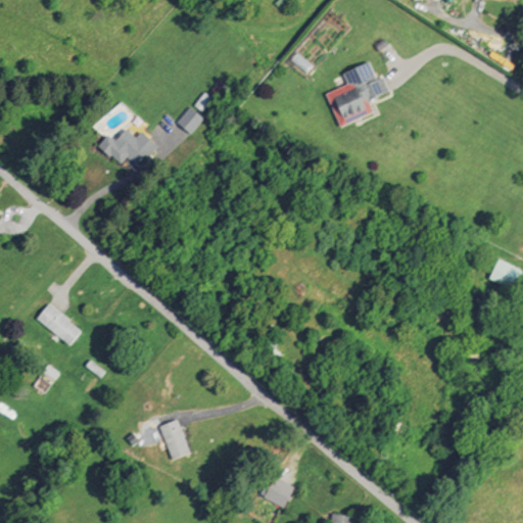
[(290,60),(296,52),(313,65),(306,74),(290,60)]
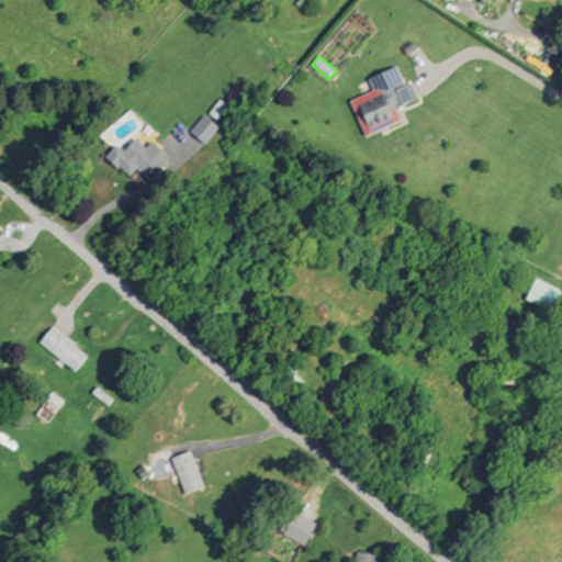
[(369,80),(374,91),(349,102),(366,138),(403,122),(397,110),(419,100),(412,82),(405,85),(397,67),(369,80)]
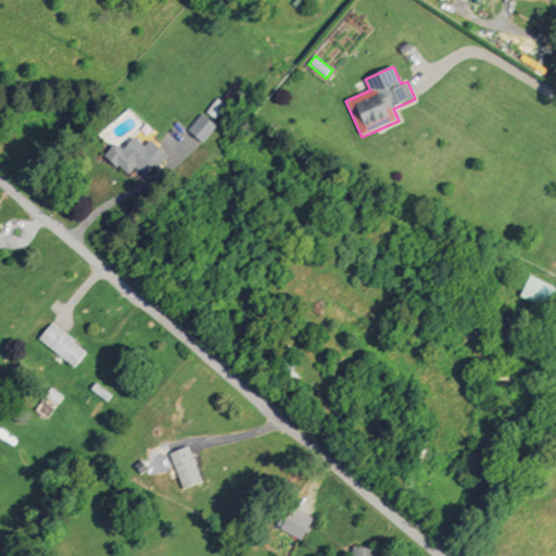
[(202,114),(216,126),(202,143),(188,131),(202,114)]
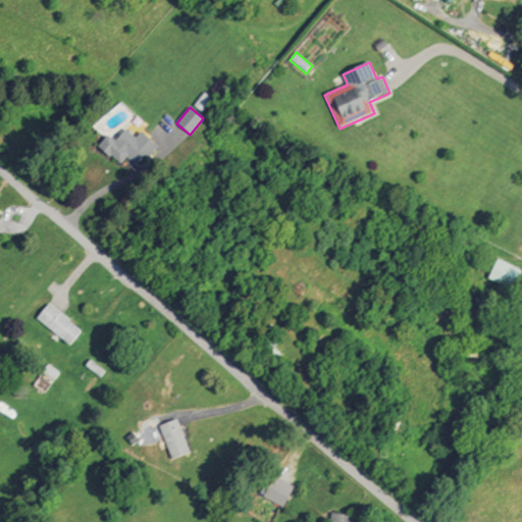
[(108,135),(115,141),(126,128),(135,137),(141,129),(157,145),(136,168),(125,159),(121,164),(111,155),(109,158),(97,147),(108,135)]
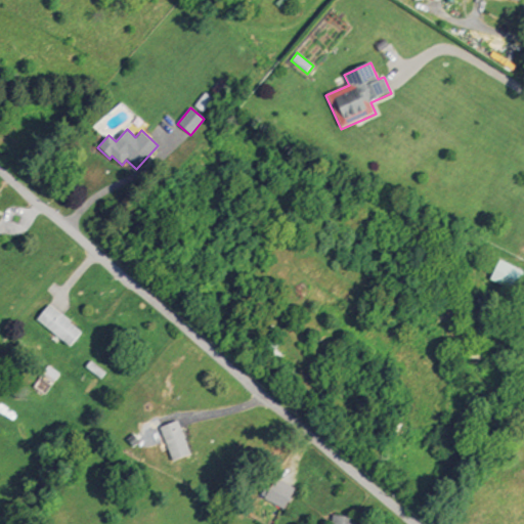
[(492,279),(504,258),(523,268),(523,278),(516,293),(492,279)]
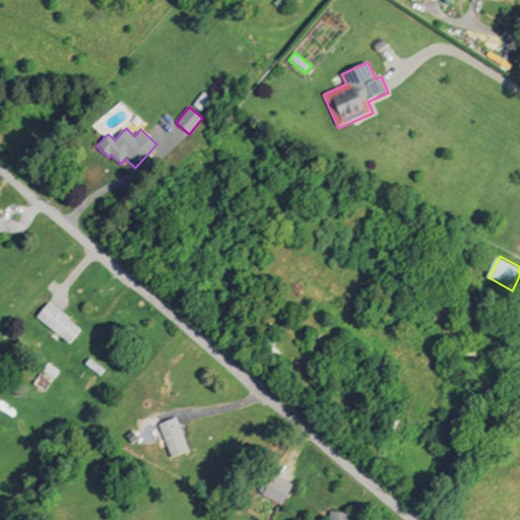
[(48,303),(81,330),(69,344),(36,317),(48,303)]
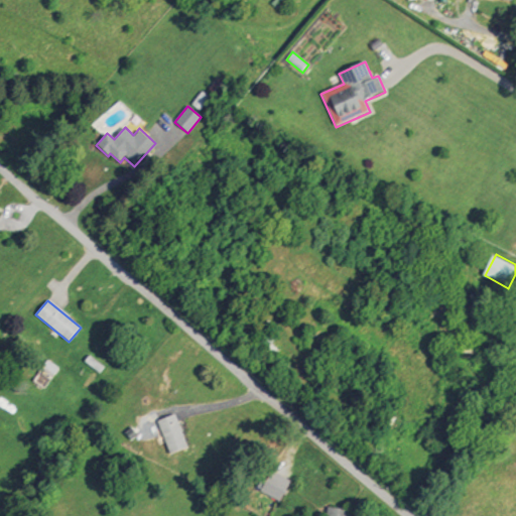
[(31,380),(42,388),(56,368),(45,360),(31,380)]
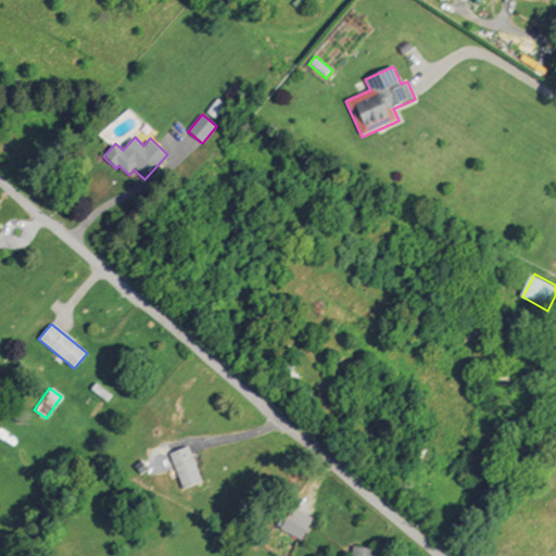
[(169,454),(189,446),(203,483),(184,491),(169,454)]
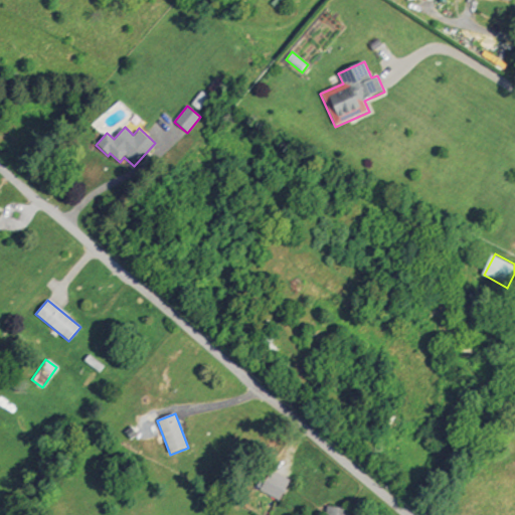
[(260,492),(272,470),(291,481),(279,503),(260,492)]
